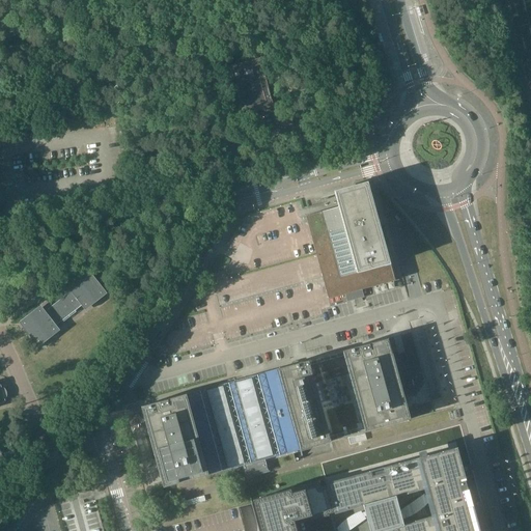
[(230,66),(242,109),(243,115),(274,107),(260,58),(230,66)]
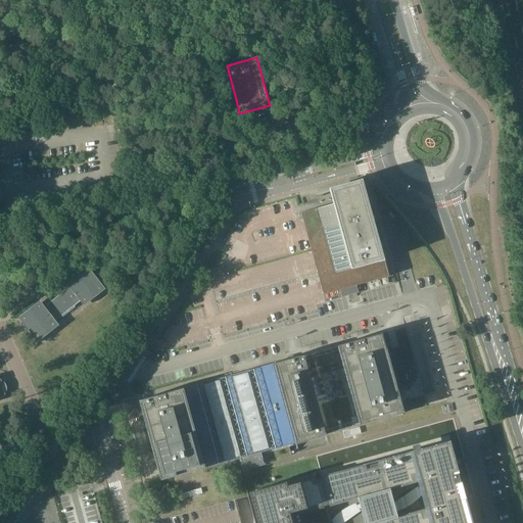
[(298,204),(301,215),(311,247),(319,278),(321,285),(323,294),(326,302),(390,285),(395,283),(398,282),(387,241),(380,243),(374,224),(372,217),(376,216),(378,223),(379,227),(383,226),(372,185),(364,187),(362,179),(329,188),(331,196),(298,204)]
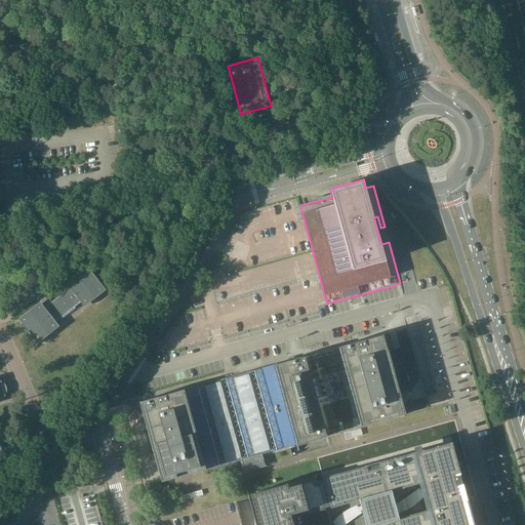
[(59,326),(55,322),(81,303),(84,307),(106,290),(87,266),(65,282),(70,288),(44,308),(40,301),(18,319),(38,344),(59,326)]
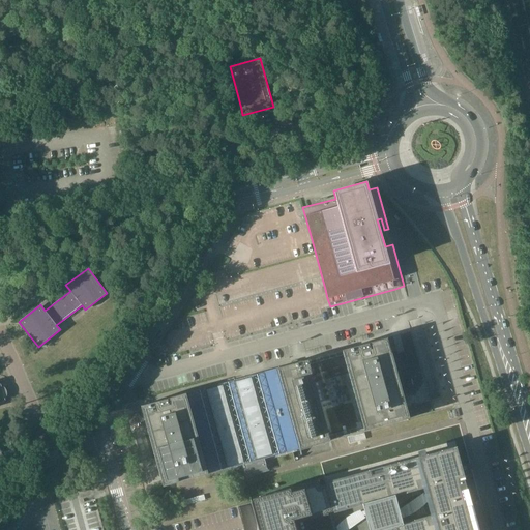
[(345,436),(364,431),(433,412),(430,401),(406,407),(403,396),(413,393),(423,380),(410,332),(400,335),(405,352),(398,354),(395,347),(392,336),(387,337),(323,355),(345,436)]
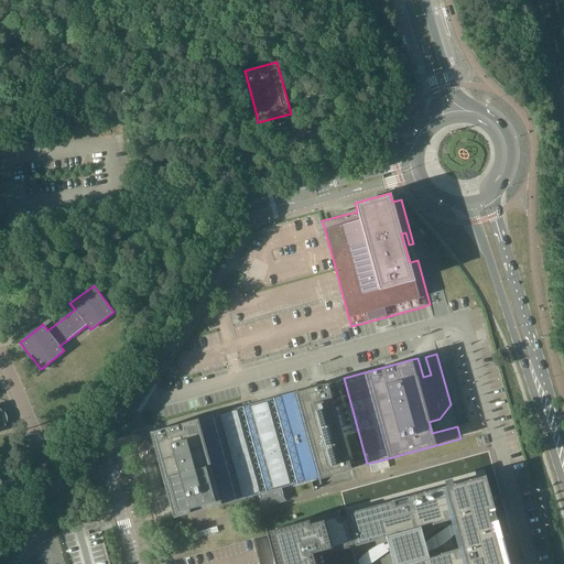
[(284,500),(281,488),(367,464),(344,378),(317,386),(316,382),(311,384),(312,387),(259,402),(198,419),(150,432),(153,443),(147,444),(149,448),(154,447),(167,494),(174,518),(220,505),(259,494),(262,506),(284,500)]
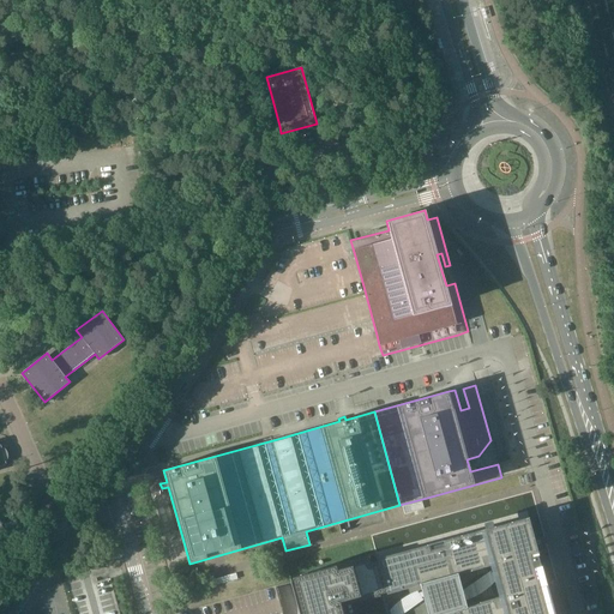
[(371,563),(369,557),(301,576),(311,613),(554,613),(528,517),(377,559),(378,560),(371,563)]
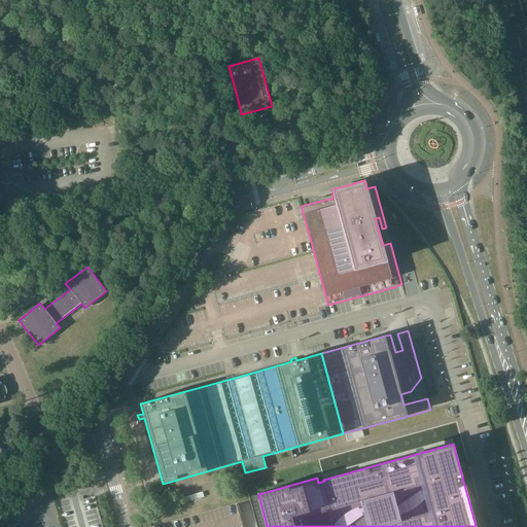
[(82,499),(66,490),(44,526),(102,526),(95,496),(82,499)]
